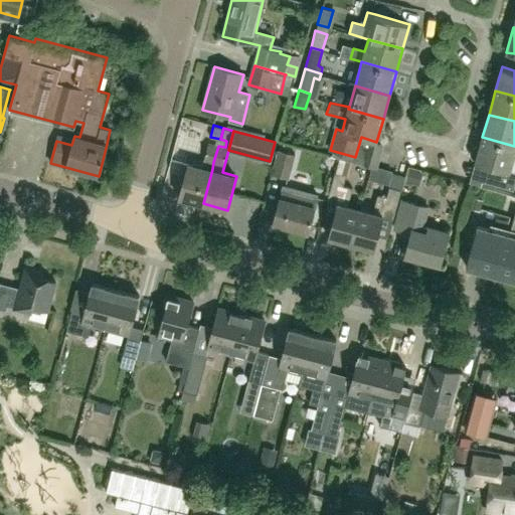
[(472,160),(476,160),(476,161),(486,164),(482,181),(513,190),(514,183),(514,171),(510,170),(514,153),(514,146),(482,137),(479,148),(476,147),(473,148),(470,157),(472,160)]
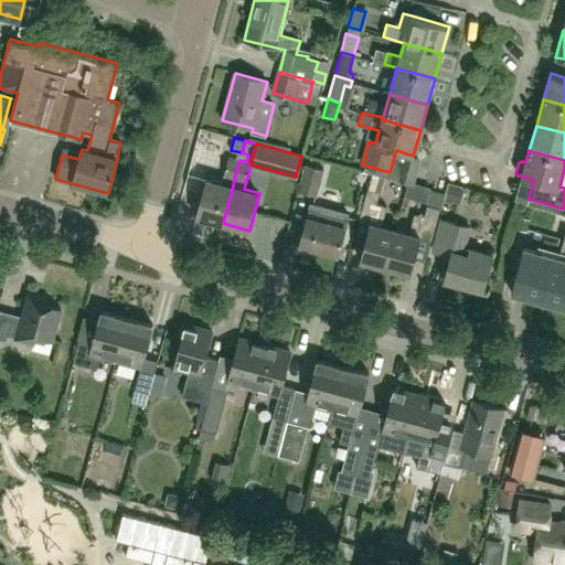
[(234,178),(240,160),(228,157),(222,183),(206,179),(196,216),(223,223),(233,185),(234,178)]
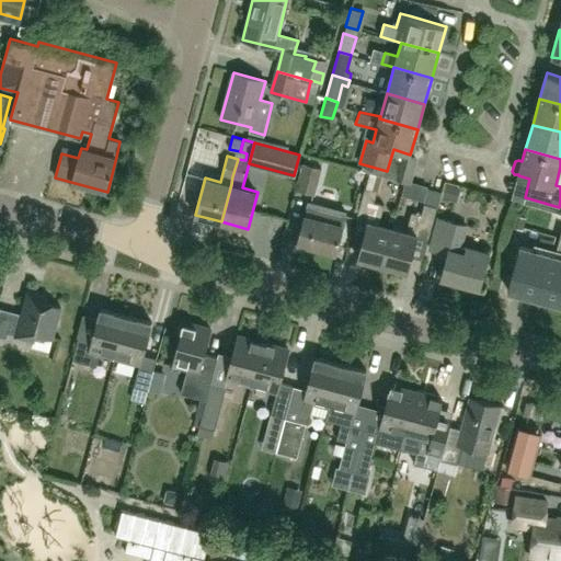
[(302,162),(296,187),(295,190),(316,195),(322,168),(302,162)]
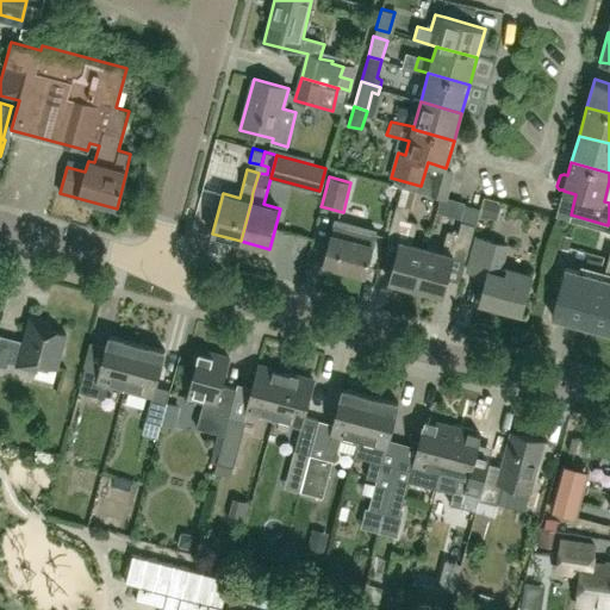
[(411,207),(410,207),(397,204),(387,238),(400,241),(390,281),(416,288),(427,248),(412,244),(418,223),(408,221),(411,207)]
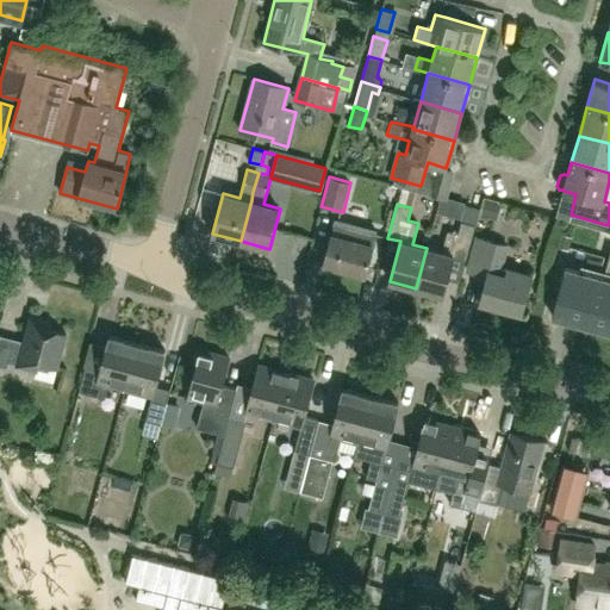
[(442,251),(427,248),(416,288),(443,296),(448,278),(459,281),(479,209),(465,204),(460,221),(461,222),(459,234),(448,230),(442,251)]
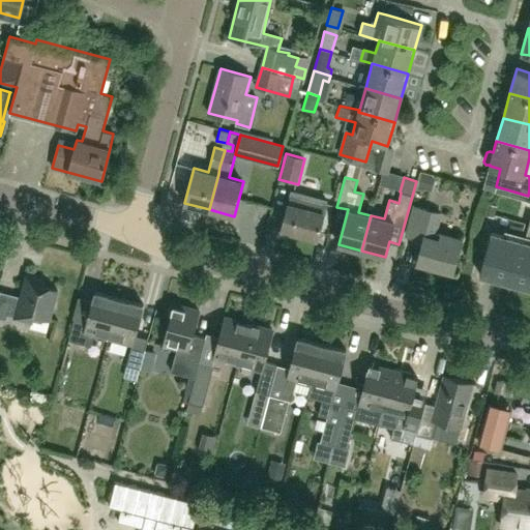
[(323,212),(326,200),(292,190),(289,203),(288,203),(281,229),(317,239),(324,212),(323,212)]
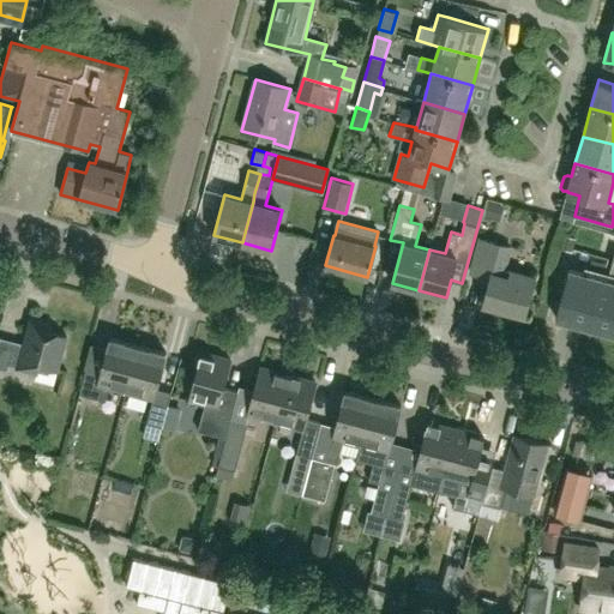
[(503,277),(510,247),(480,239),(471,274),(491,280),(483,304),(525,314),(535,278),(511,271),(509,278),(503,277)]
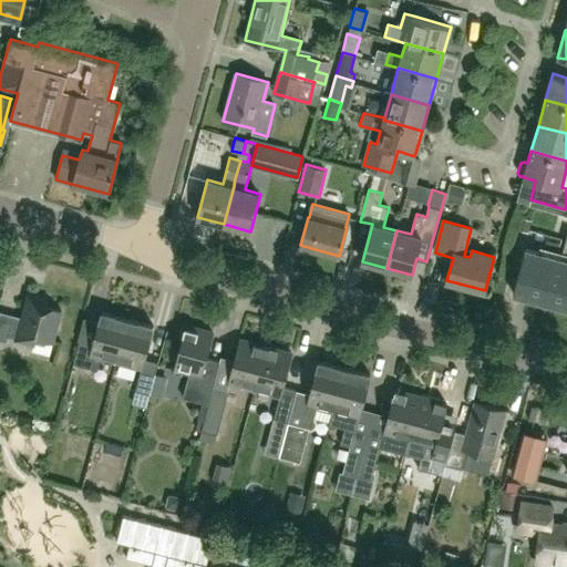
[(566,236),(562,258),(525,249),(513,294),(566,307),(566,236)]
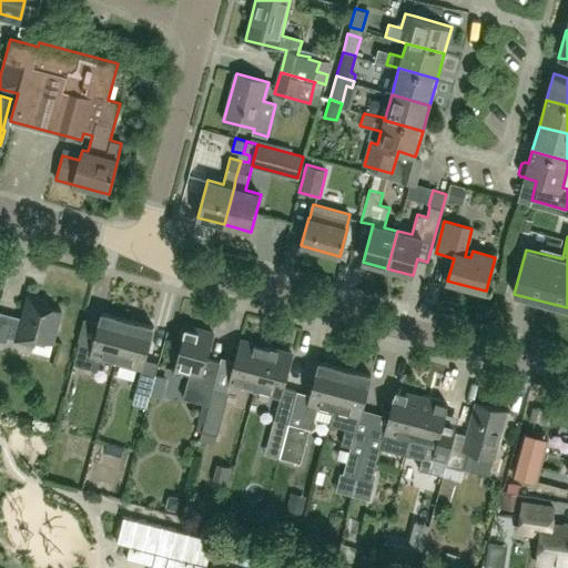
[(53,343),(61,311),(43,306),(46,300),(27,294),(21,317),(0,312),(0,341),(7,343),(8,340),(33,346),(36,338),(53,343)]
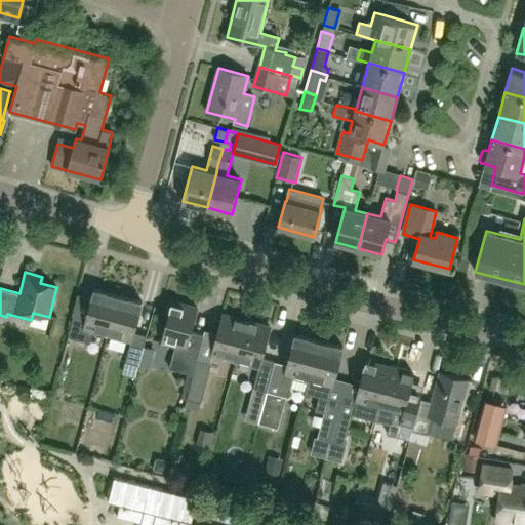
[(107,335),(117,294),(93,288),(85,319),(74,316),(69,337),(89,342),(92,331),(107,335)]
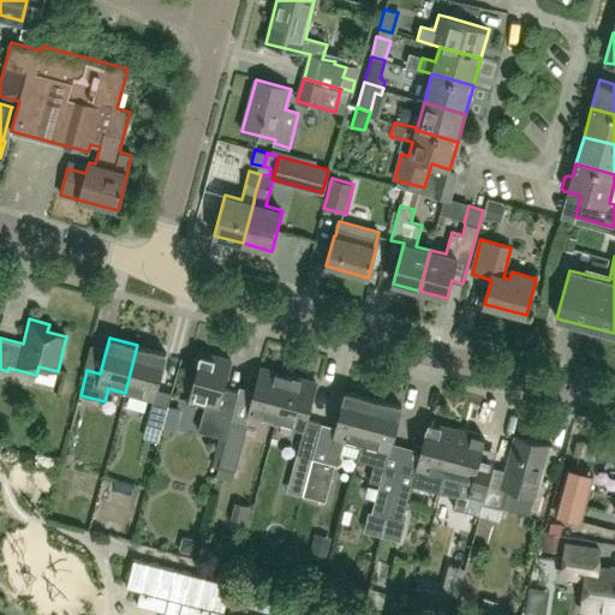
[(137,345),(125,393),(153,400),(147,424),(161,428),(171,393),(156,389),(166,353),(137,345)]
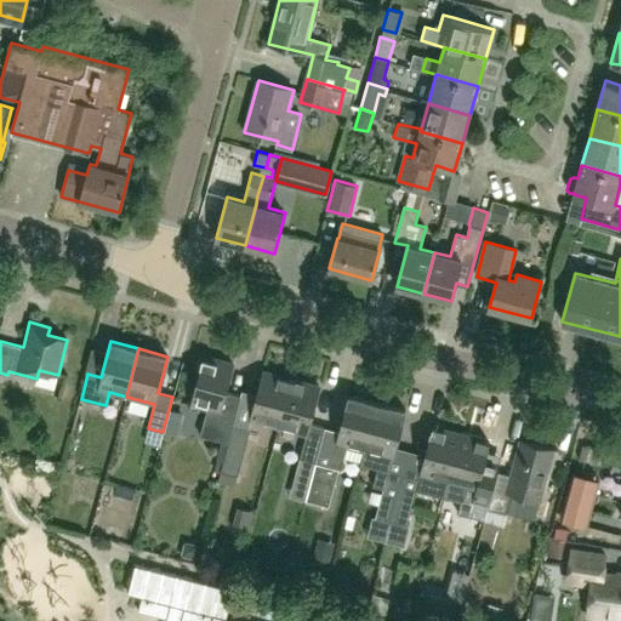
[(200,436),(228,443),(240,396),(226,392),(233,364),(204,357),(191,403),(208,408),(200,436)]
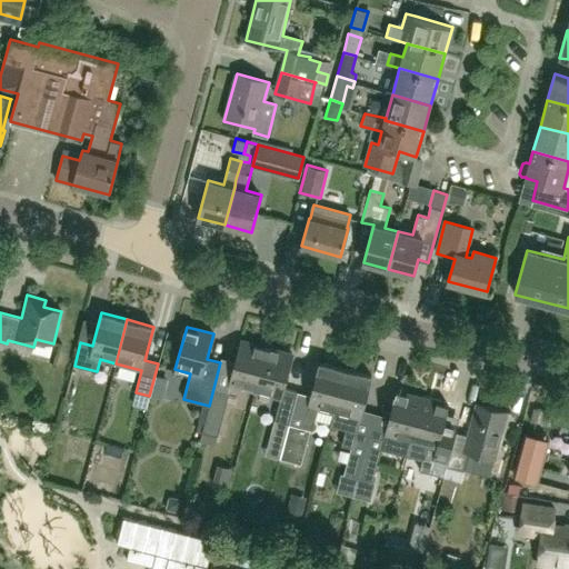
[(256,390),(267,347),(240,340),(229,383),(256,390)]
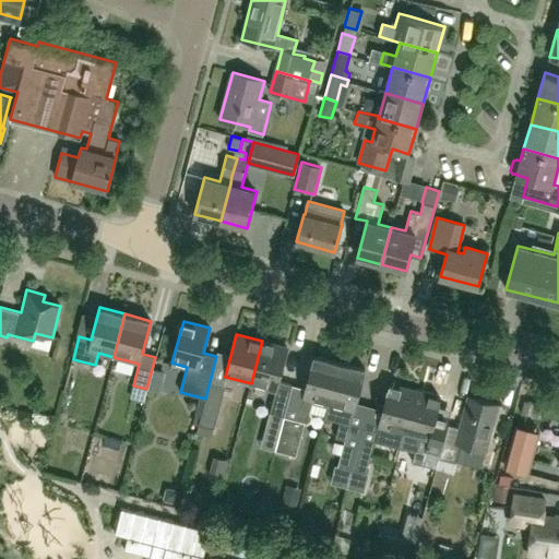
[(287,347),(262,341),(251,383),(275,390),(270,413),(284,417),(284,416),(292,385),(278,381),(287,347)]
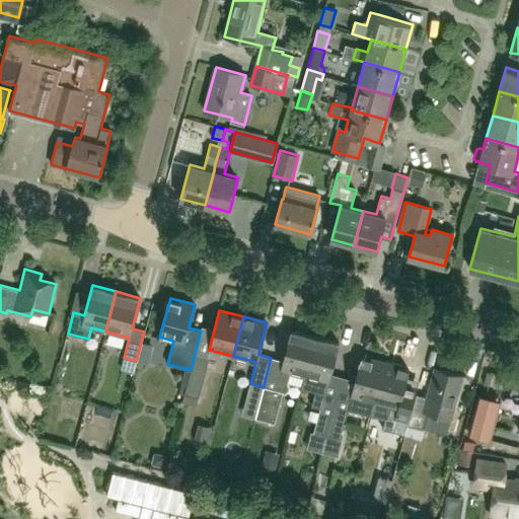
[(283,361),(271,358),(264,386),(283,391),(282,393),(285,394),(286,393),(289,391),(290,387),(288,383),(291,371),(305,375),(315,336),(292,329),(283,361)]
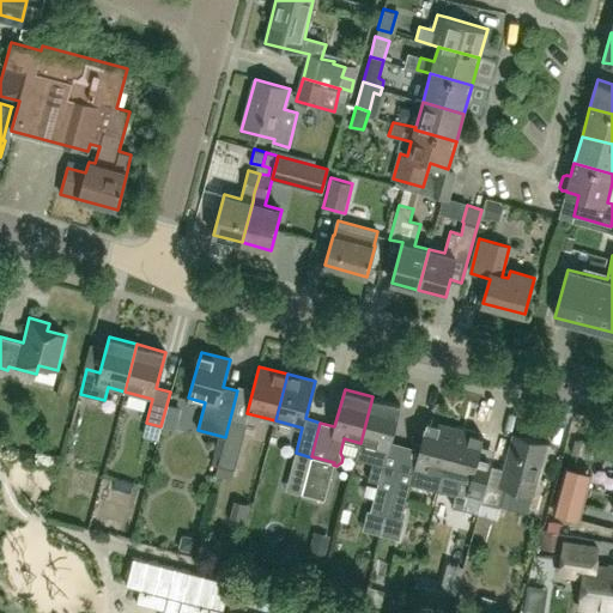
[(372,396),(360,443),(356,459),(372,463),(368,480),(378,483),(381,471),(382,472),(400,404),(372,396)]
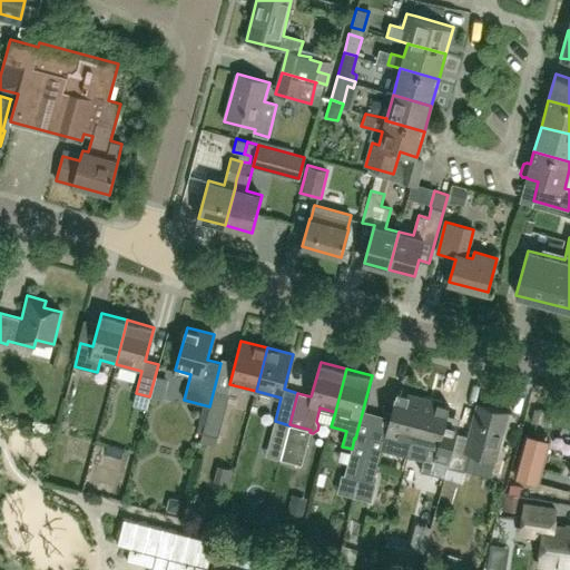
[(218,438),(229,395),(214,391),(203,433),(218,438)]
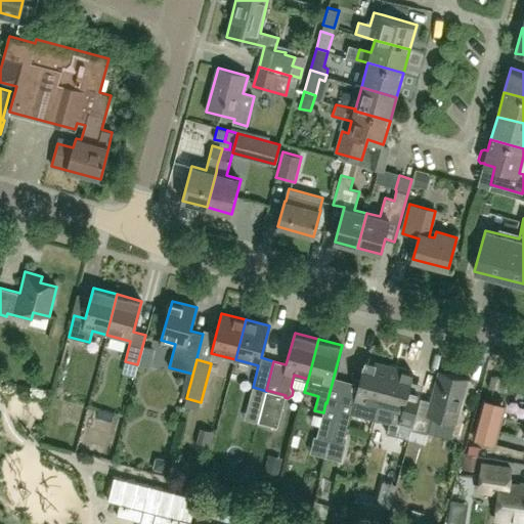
[(354,399),(353,403),(354,403),(351,413),(375,420),(378,406),(388,366),(364,360),(354,399)]
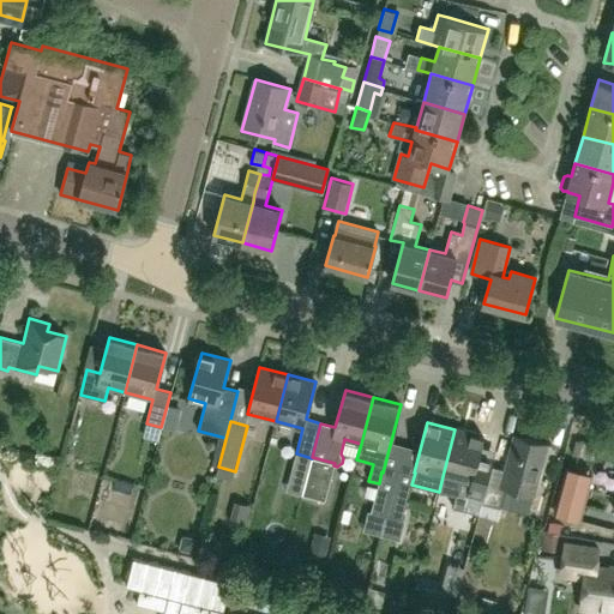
[(455,429),(443,476),(453,479),(451,485),(456,494),(452,506),(479,513),(481,503),(485,492),(488,476),(473,473),(482,437),(455,429)]
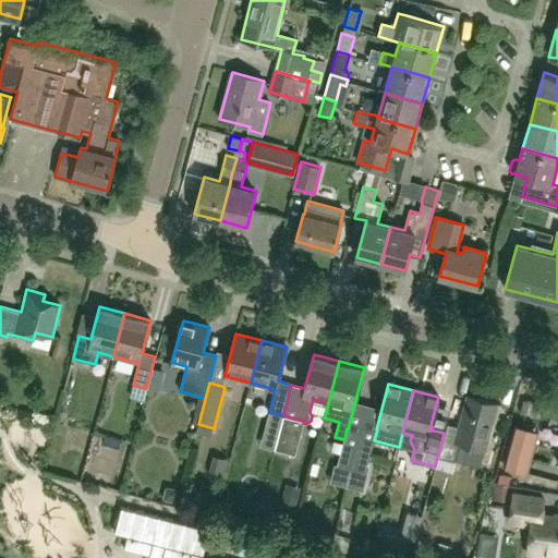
[(440,447),(437,457),(455,462),(457,451),(459,443),(484,449),(496,403),(468,396),(459,426),(446,423),(444,433),(440,447)]
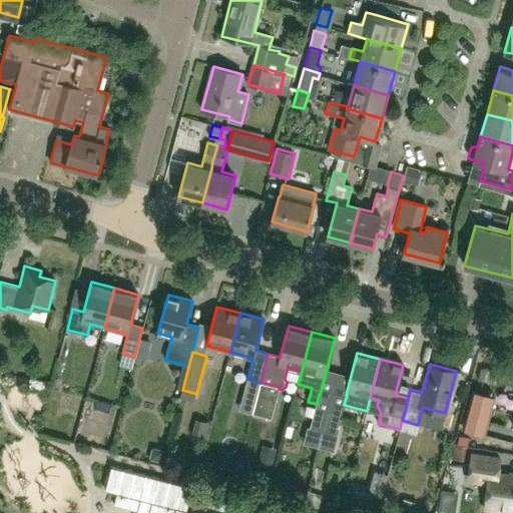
[(261,382),(261,383),(252,413),(272,418),(279,389),(280,387),(261,382)]
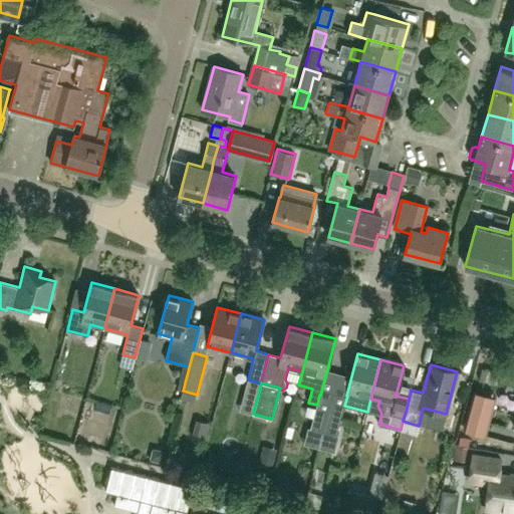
[(464,430),(486,436),(496,397),(474,392),(464,430)]
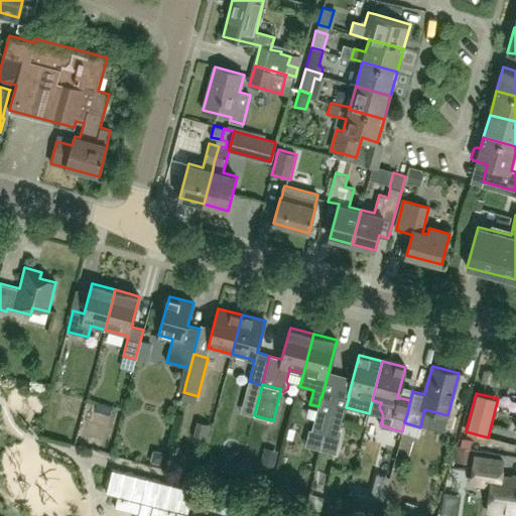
[(336,394),(335,400),(326,433),(338,436),(346,407),(349,397),(348,397),(336,394)]
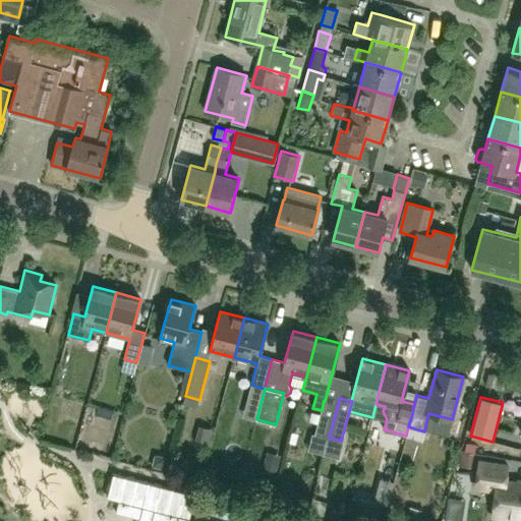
[(329,438),(338,404),(325,401),(324,400),(322,410),(315,435),(329,438)]
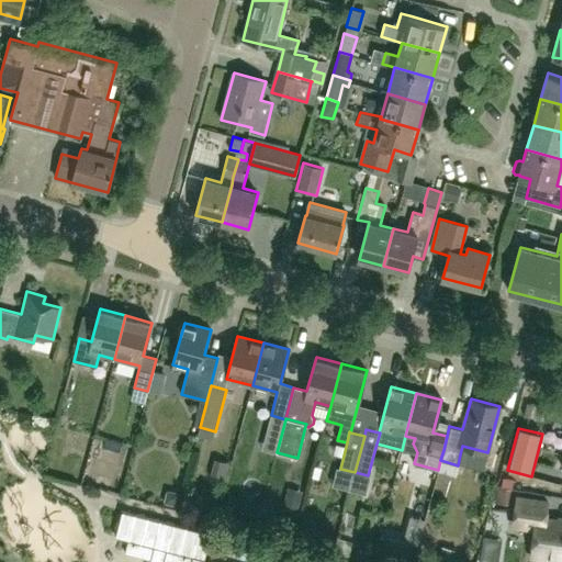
[(226,482),(231,463),(214,460),(210,478),(226,482)]
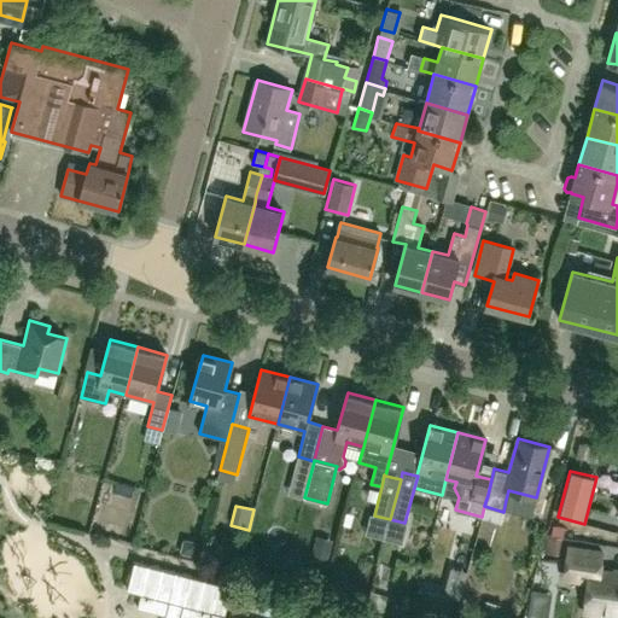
[(333,540),(316,536),(310,560),(327,564),(333,540)]
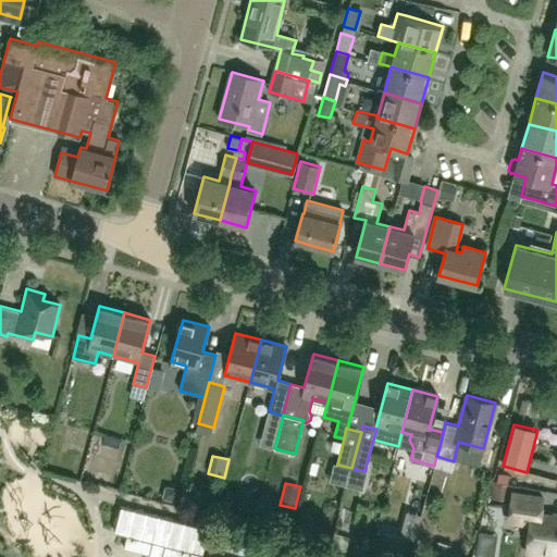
[(556,553),(556,516),(540,514),(542,497),(512,494),(508,521),(530,524),(525,553),(546,556),(546,553),(556,553)]
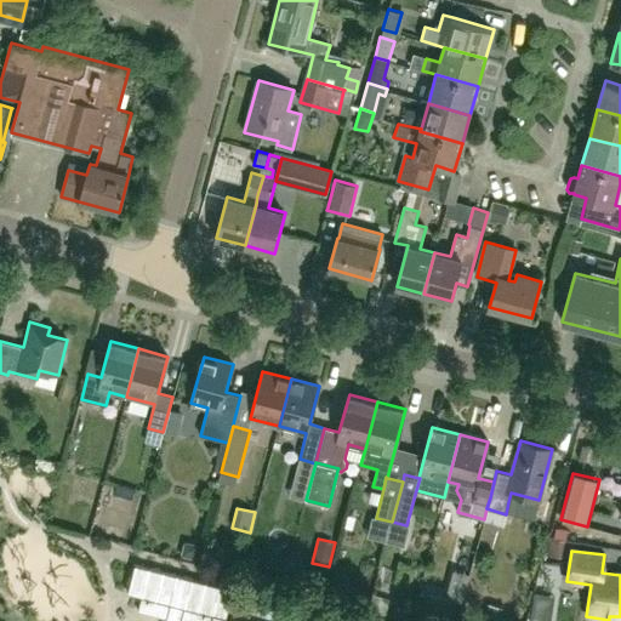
[(135,565),(127,593),(142,597),(138,611),(166,619),(165,620),(211,620),(214,617),(226,620),(233,591),(135,565)]
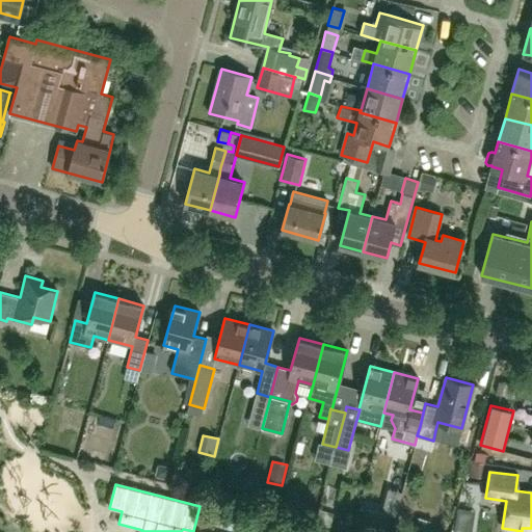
[(242,531),(250,531),(255,515),(224,508),(219,527),(242,531)]
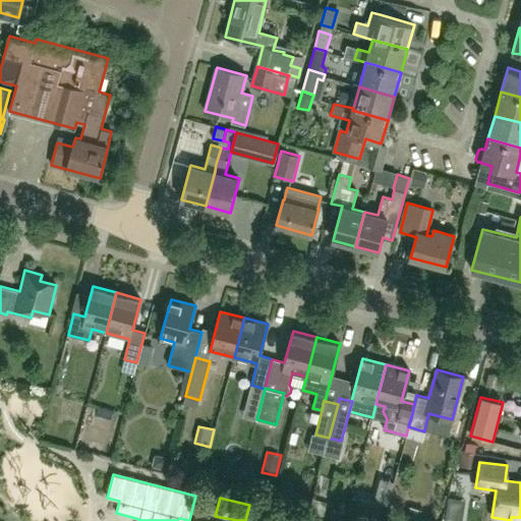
[(353,519),(359,520),(380,520),(385,504),(359,498),(353,519)]
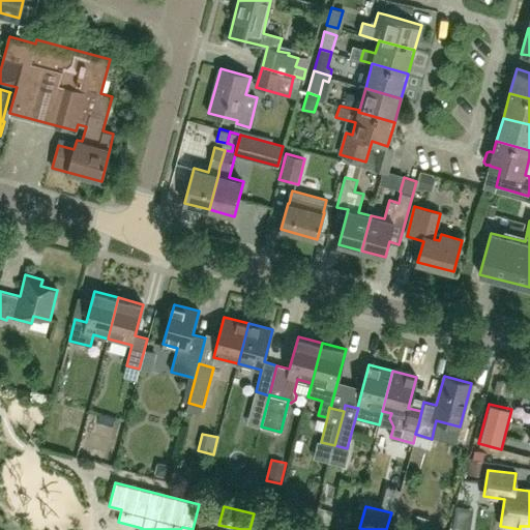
[(318,507),(314,522),(328,526),(329,524),(332,511),(318,507)]
